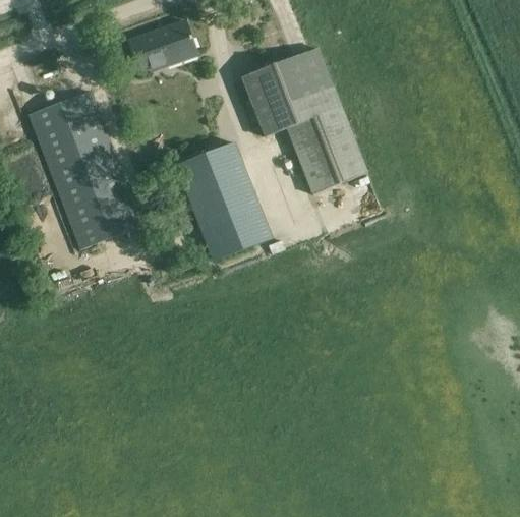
[(198,55),(195,48),(185,20),(128,41),(137,67),(149,64),(152,72),(198,55)]
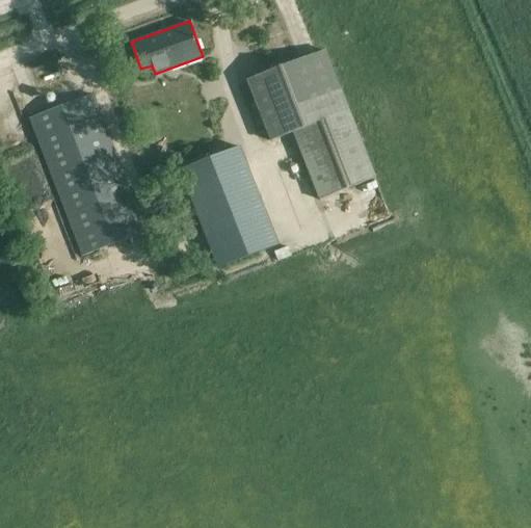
[(318,196),(374,175),(324,49),(246,79),(254,99),(250,101),(259,123),(262,121),(268,137),(291,129),(318,196)]
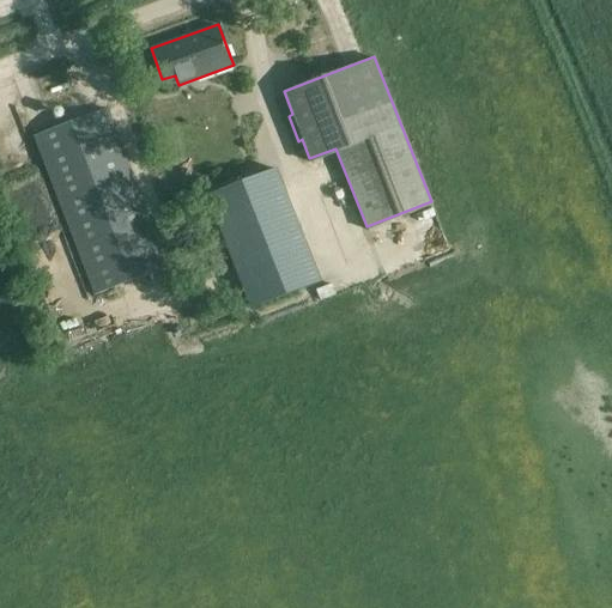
[(34,134),(95,292),(167,265),(105,107),(34,134)]
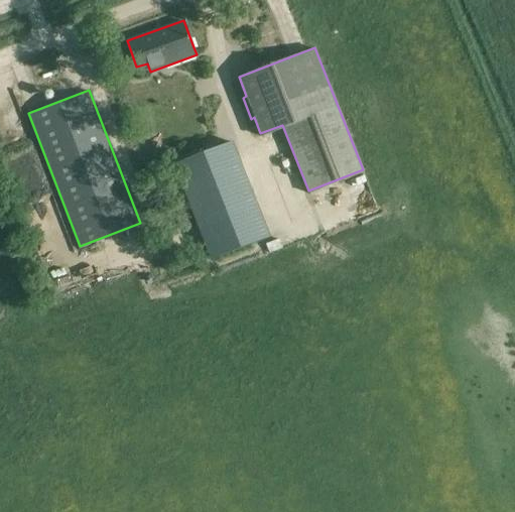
[(270,234),(232,139),(173,163),(213,258),(270,234)]
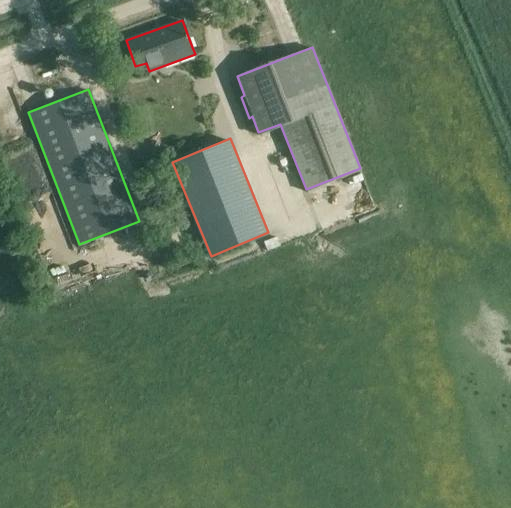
[(67,240),(49,193),(35,199),(59,262),(73,257),(67,240)]
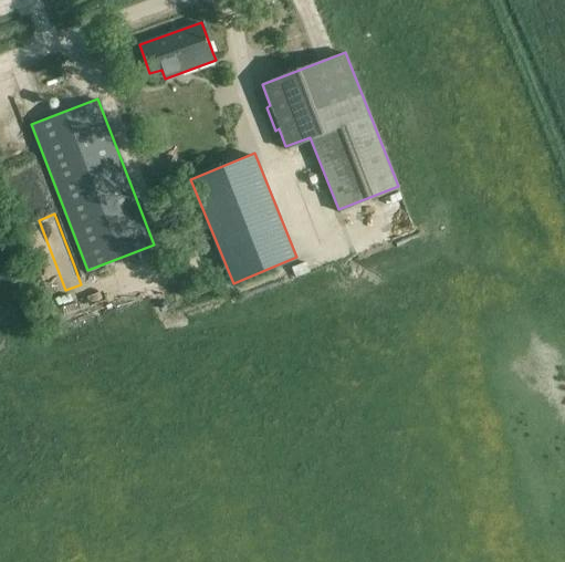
[(94,279),(97,291),(114,287),(111,274),(94,279)]
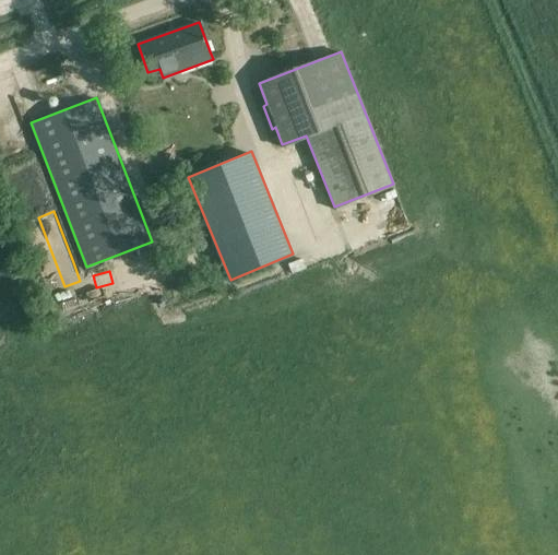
All buildings are outlined.
